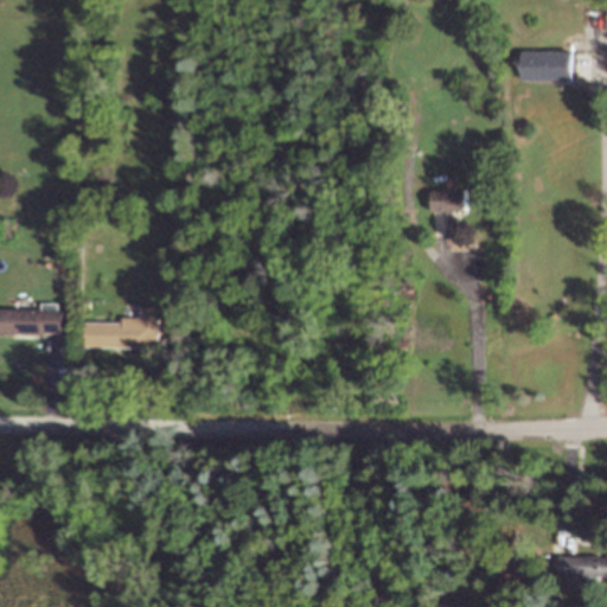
[(521,78),(574,80),(574,51),(522,49),(521,78)]
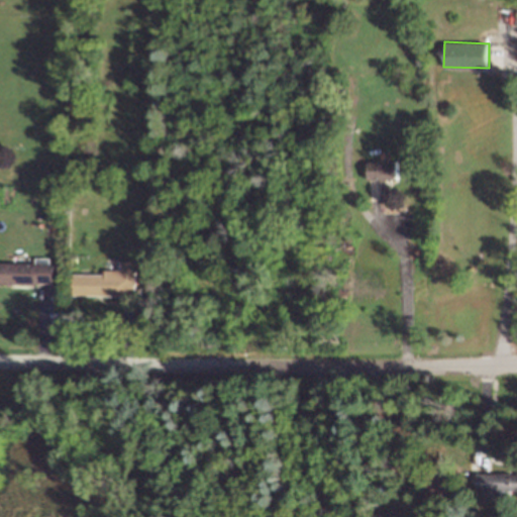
[(398,161),(368,162),(369,180),(398,179),(398,161)]
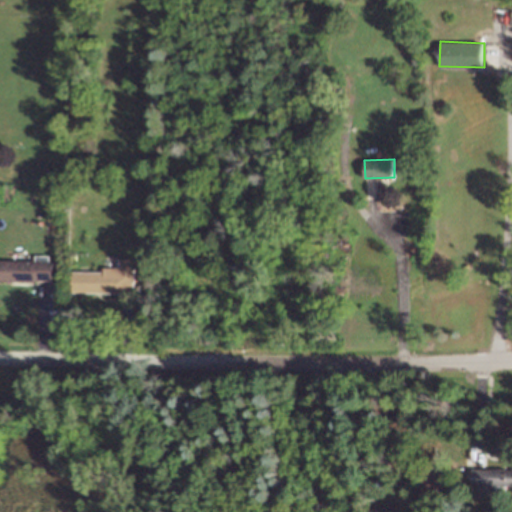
[(0,259),(0,279),(52,281),(53,255),(35,255),(35,260),(0,259)]
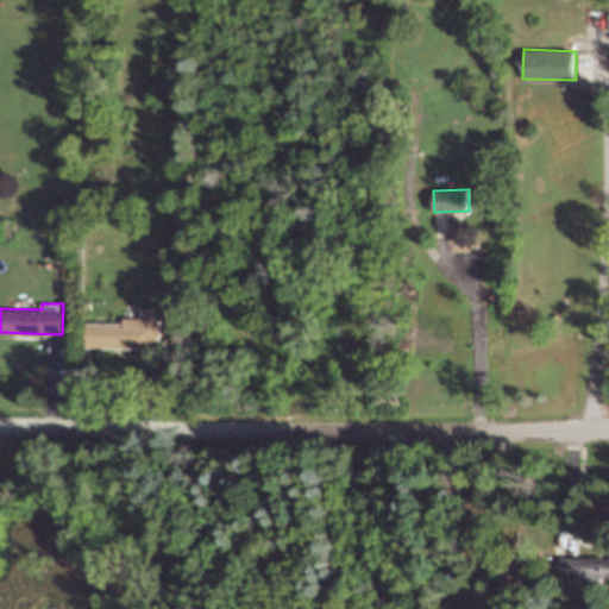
[(86,347),(164,349),(164,307),(140,306),(140,318),(123,316),(123,322),(87,322),(86,347)]
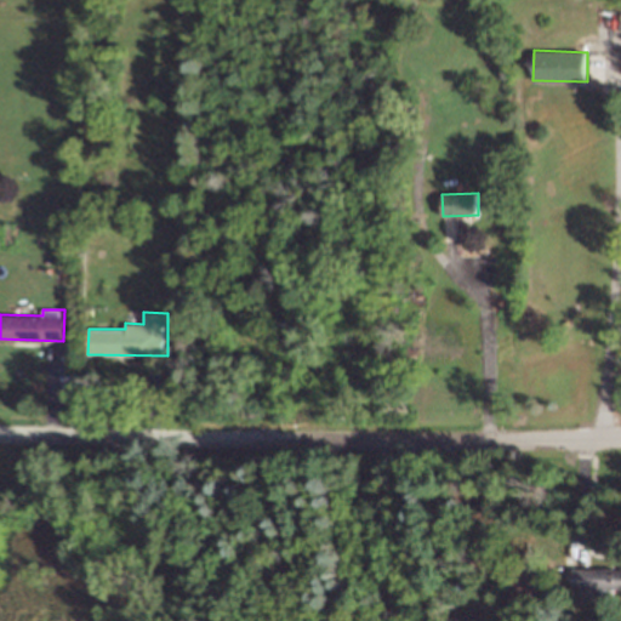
[(620,567),(574,568),(574,588),(620,588),(620,567)]
